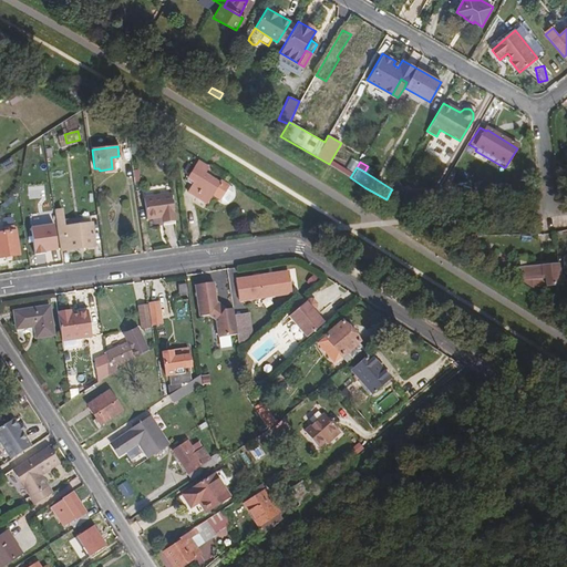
[(213,193),(222,197),(222,196),(226,189),(229,185),(210,174),(208,177),(193,168),(187,177),(193,182),(187,191),(207,202),(213,193)]
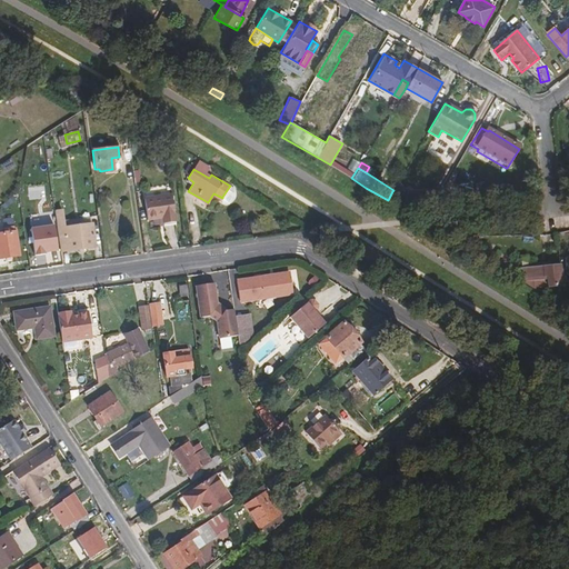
[(568,169),(557,172),(558,179),(568,177),(568,169)]
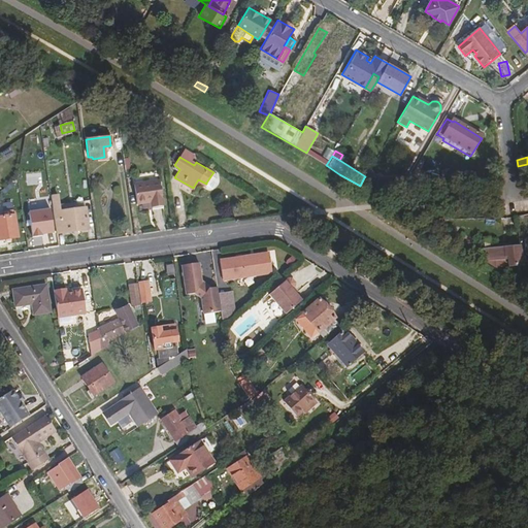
[(210,176),(206,183),(216,189),(220,182),(210,176)]
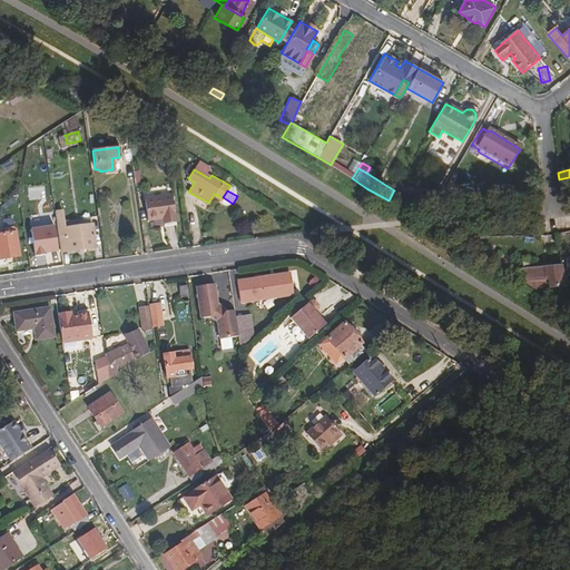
[(393,192),(389,200),(396,206),(402,197),(393,192)]
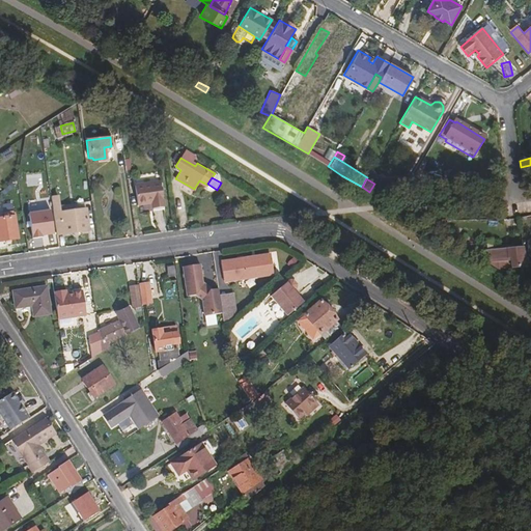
[(163,206),(160,182),(134,186),(137,205),(151,203),(152,208),(163,206)]
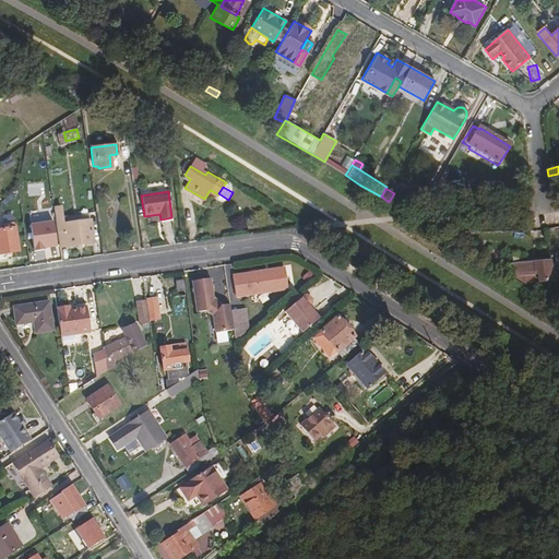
[(62,225),(64,225),(63,218),(55,219),(59,248),(66,247),(62,225)]
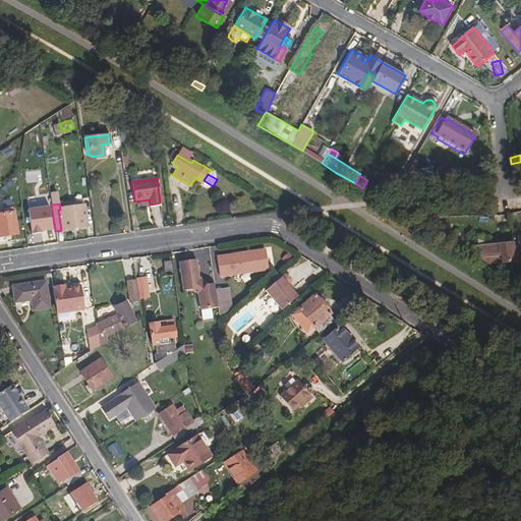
[(83,207),(60,210),(58,210),(61,230),(87,226),(83,207)]
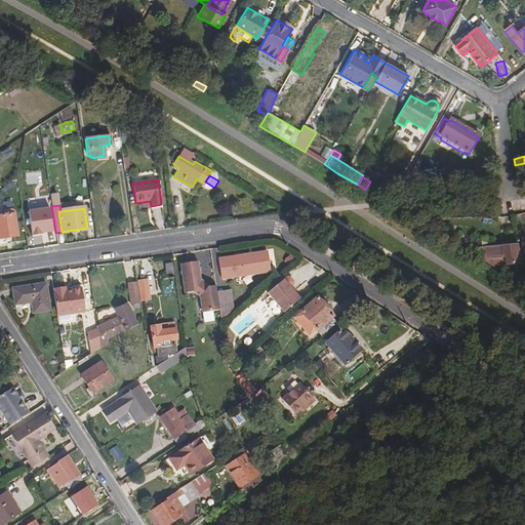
[(0,238),(16,236),(13,215),(0,216),(0,238)]
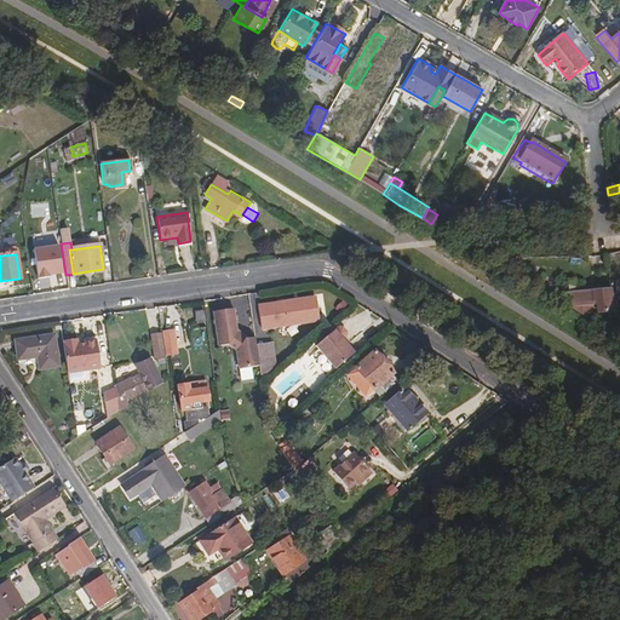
[(566,293),(567,308),(580,315),(597,314),(596,303),(610,300),(609,290),(566,293)]
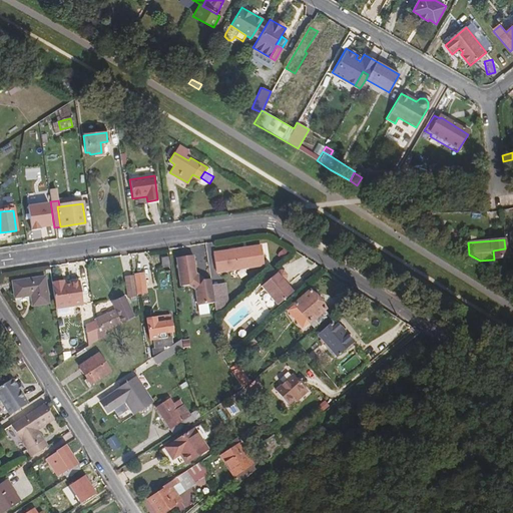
[(229,269),(238,268),(264,265),(261,247),(253,247),(252,246),(212,252),(215,272),(229,269)]
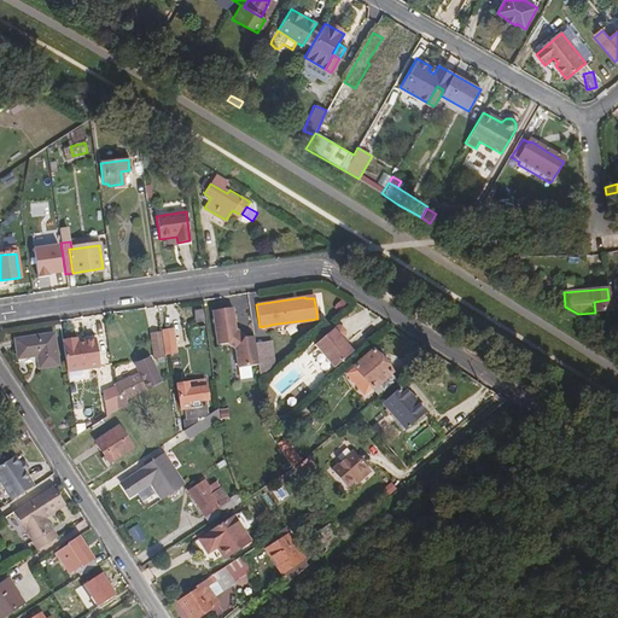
[(210,308),(214,345),(234,343),(238,379),(257,377),(252,334),(235,337),(233,305),(210,308)]
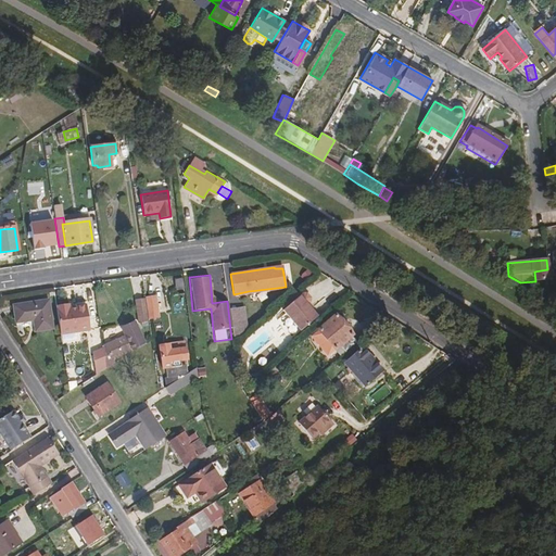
[(174,278),(175,288),(182,287),(182,277),(174,278)]
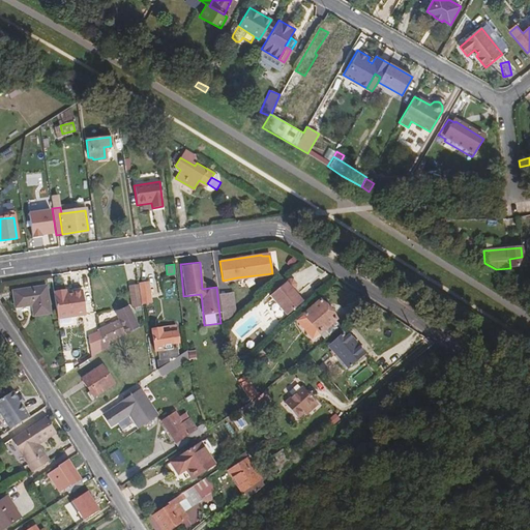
[(295,295),(291,290),(293,289),(294,288),(295,285),(290,281),(288,282),(268,297),(286,317),(301,302),(295,295)]
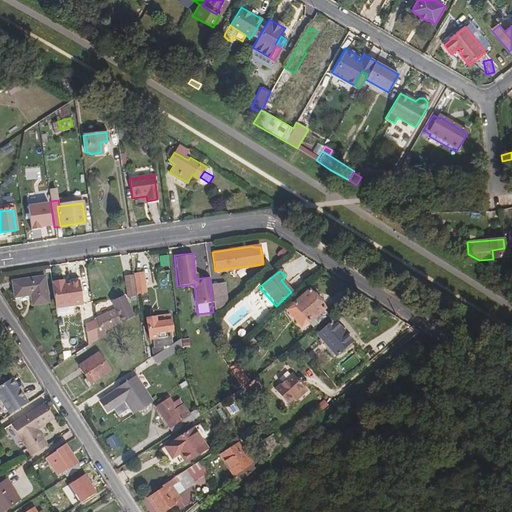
[(142,273),(133,275),(136,294),(145,293),(142,273)]
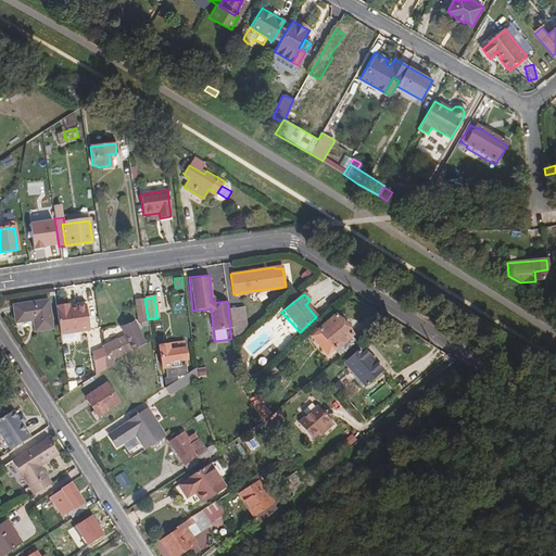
[(13,305),(15,323),(34,320),(35,330),(52,329),(48,301),(13,305)]
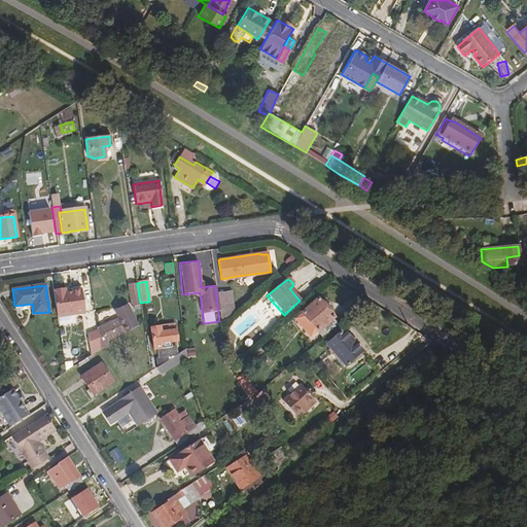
[(130,304),(139,304),(137,287),(128,288),(130,304)]
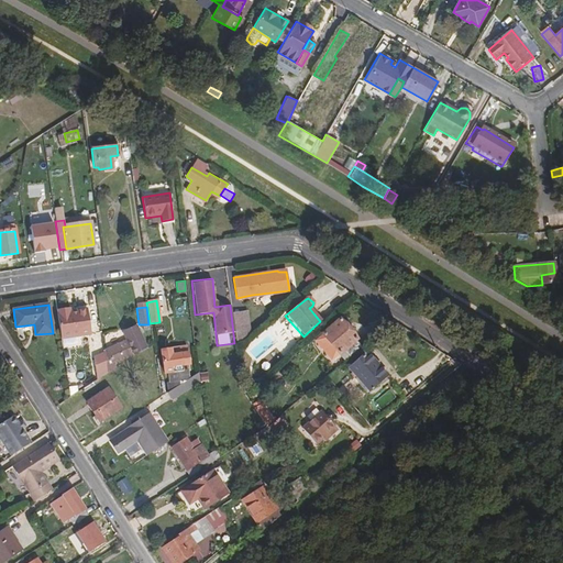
[(89,334),(86,310),(57,315),(61,339),(89,334)]
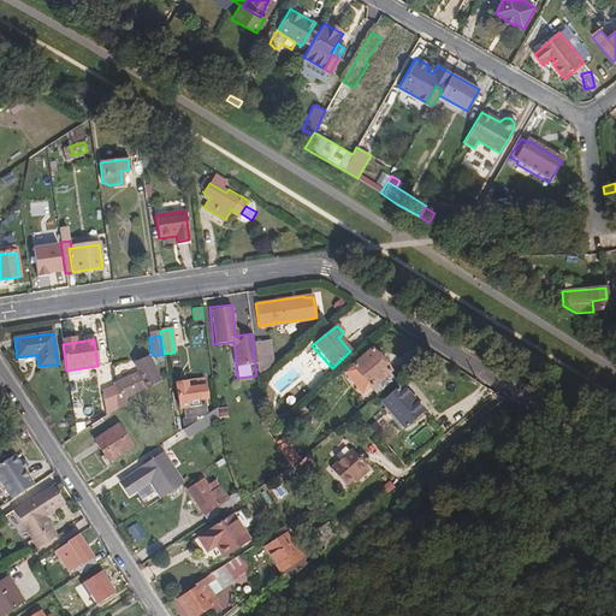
[(254,344),(255,357),(272,355),(270,342),(254,344)]
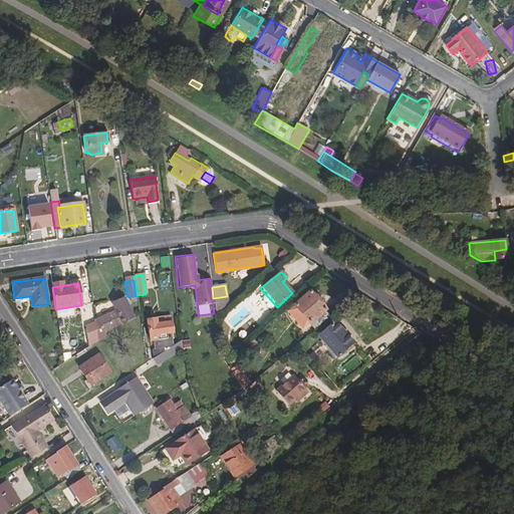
[(329,316),(309,292),(293,305),(312,330),(329,316)]
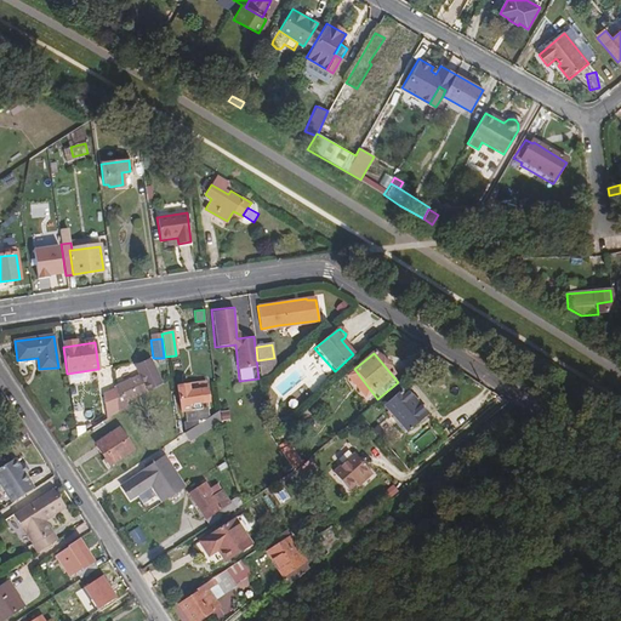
[(117,393),(119,409),(152,388),(161,380),(149,358),(138,364),(143,372),(117,388),(117,393)]
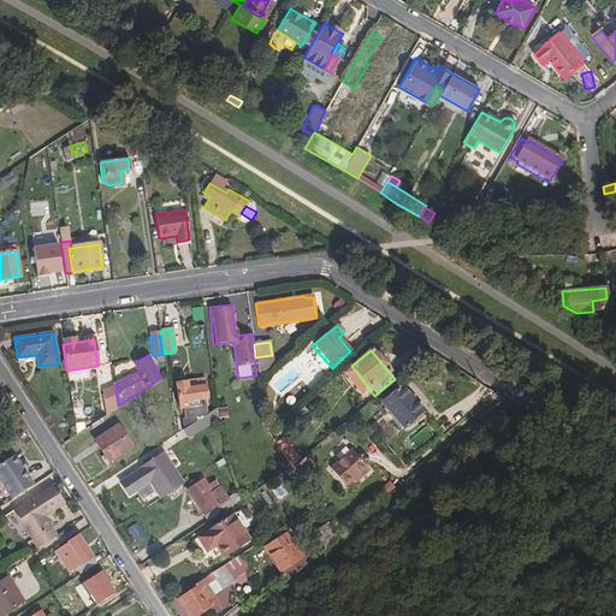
[(259,373),(274,368),(272,355),(255,357),(259,373)]
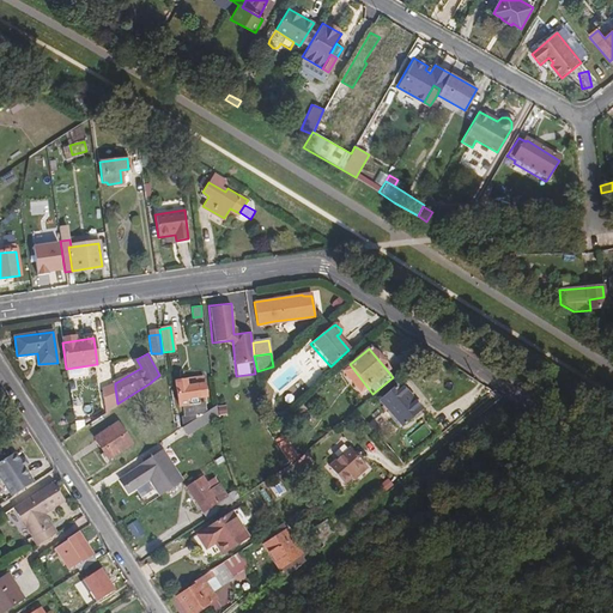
[(190,423),(205,413),(204,405),(199,406),(198,398),(205,396),(202,377),(175,382),(178,407),(183,406),(186,417),(182,417),(183,428),(190,423)]
